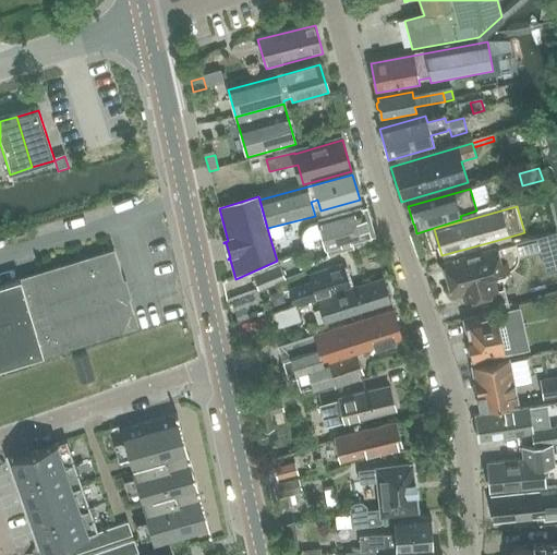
[(326,251),(330,250),(333,256),(354,250),(353,244),(375,238),(367,210),(319,224),(326,251)]
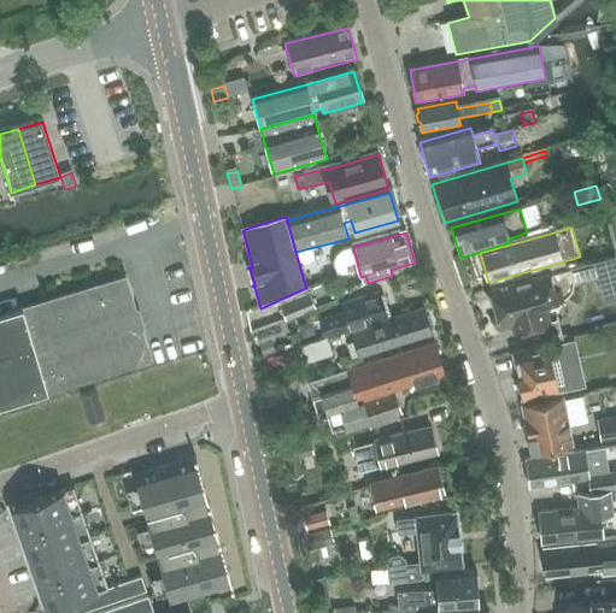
[(558,275),(491,293),(500,324),(514,320),(517,334),(517,335),(518,335),(518,336),(520,336),(520,337),(521,337),(522,337),(523,337),(523,336),(524,336),(526,335),(526,334),(526,332),(539,328),(545,347),(563,341),(557,322),(547,324),(543,307),(562,302),(568,299),(572,294),(573,292),(573,289),(600,282),(606,302),(615,299),(615,260),(585,269),(558,275)]
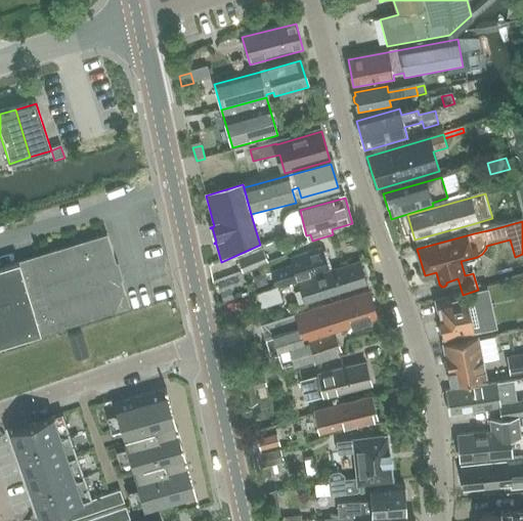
[(115,266),(106,239),(35,261),(0,271),(0,348),(41,336),(42,337),(128,310),(120,283),(122,281),(117,265),(115,266)]
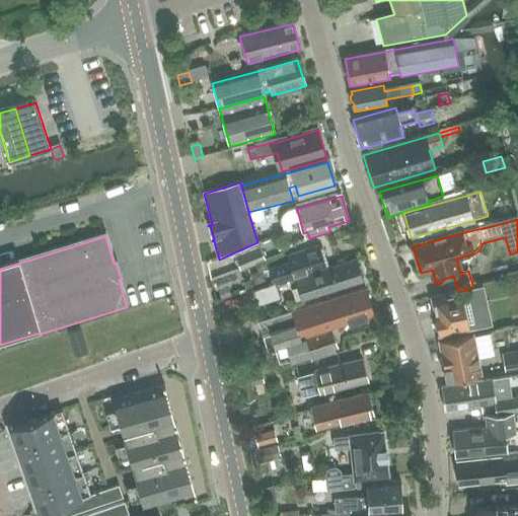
[(274,286),(283,282),(326,268),(323,262),(319,246),(289,256),(291,265),(270,271),(274,286)]
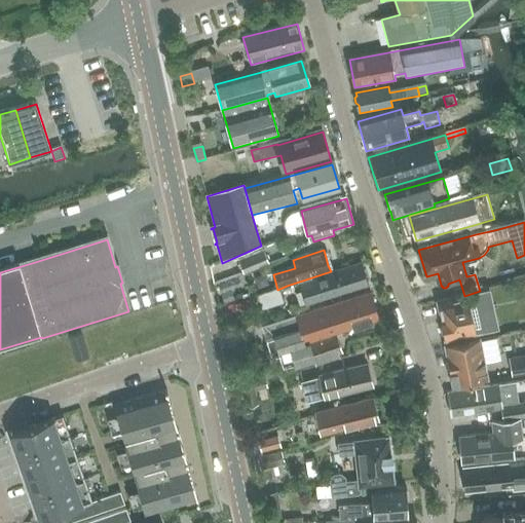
[(245,275),(269,265),(264,251),(239,261),(245,275)]
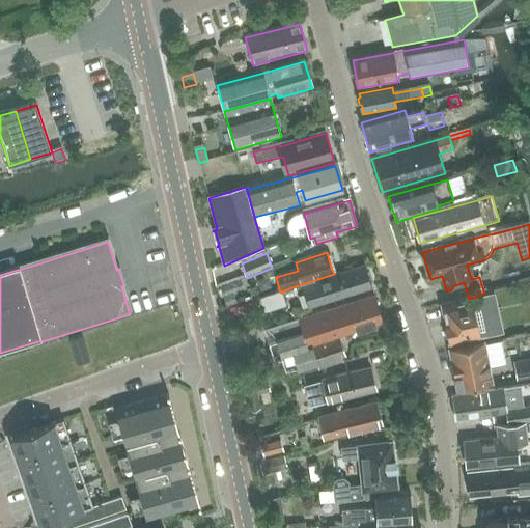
[(310,309),(372,289),(365,267),(303,286),(310,309)]
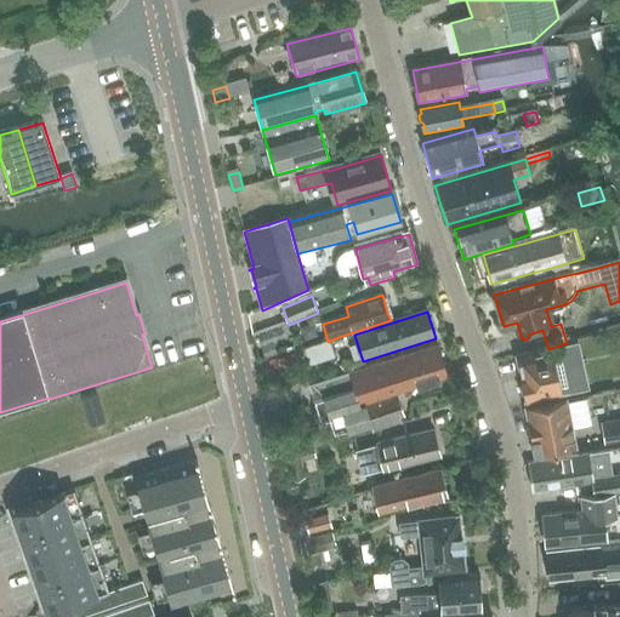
[(261,348),(284,340),(280,330),(257,338),(261,348)]
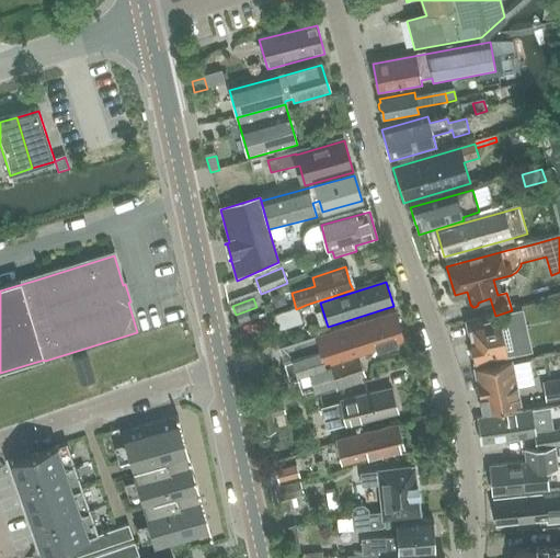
[(298,308),(296,309),(275,315),(280,331),(303,323),(298,308)]
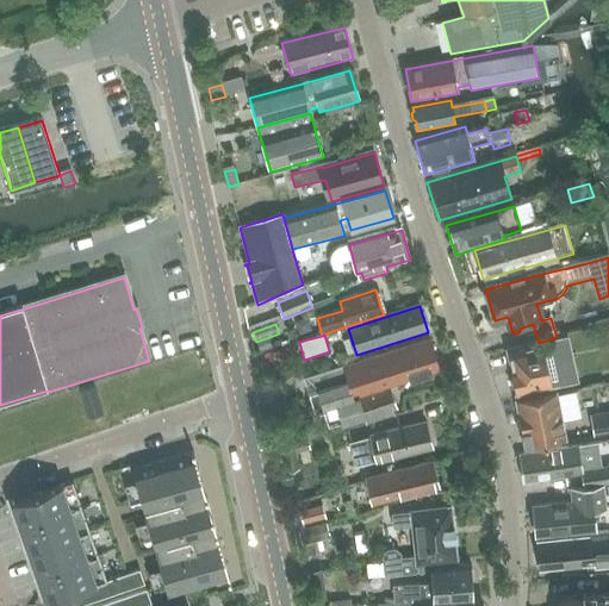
[(573,357),(569,337),(545,343),(544,342),(541,342),(542,343),(508,351),(516,397),(560,387),(555,367),(547,369),(546,363),(573,357)]
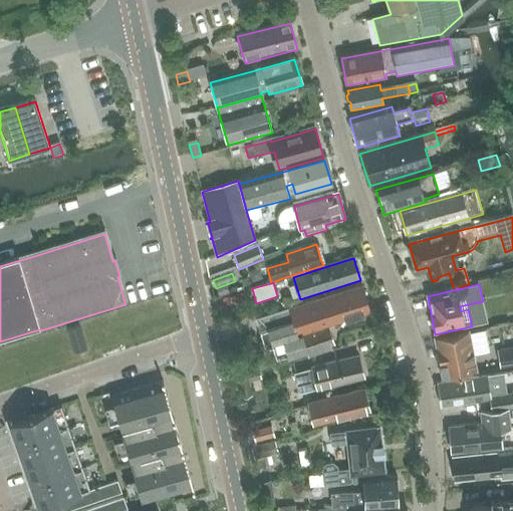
[(294,322),(298,336),(370,314),(362,288),(257,320),(262,337),(281,331),(280,327),(294,322)]
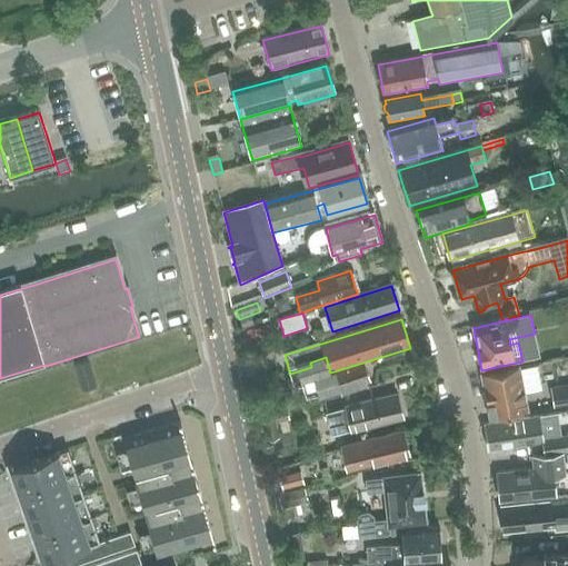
[(331,374),(330,373),(326,357),(310,363),(311,367),(290,374),(295,390),(304,387),(307,398),(324,394),(325,396),(340,390),(341,393),(370,384),(364,364),(331,374)]
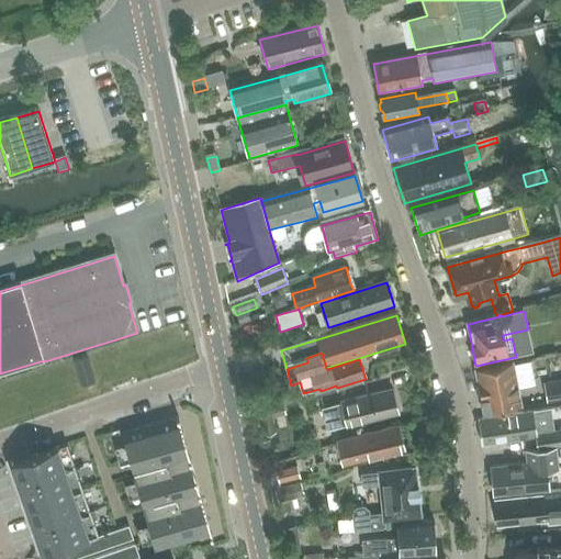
[(485,414),(522,406),(513,365),(477,371),(485,414)]
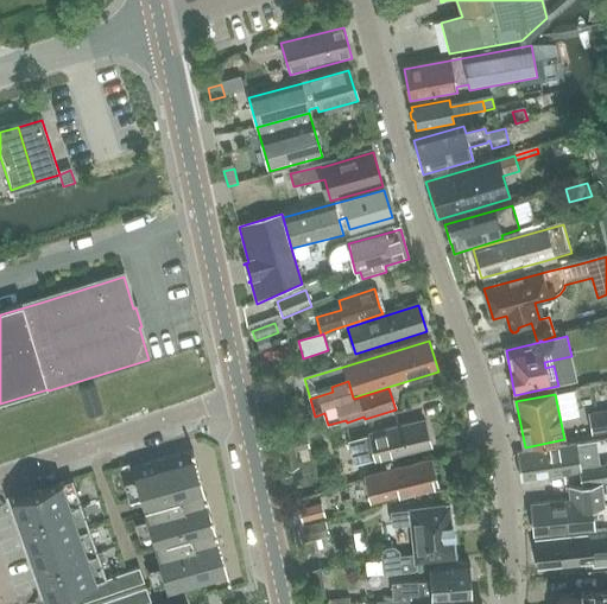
[(593,438),(606,434),(606,412),(589,417),(593,438)]
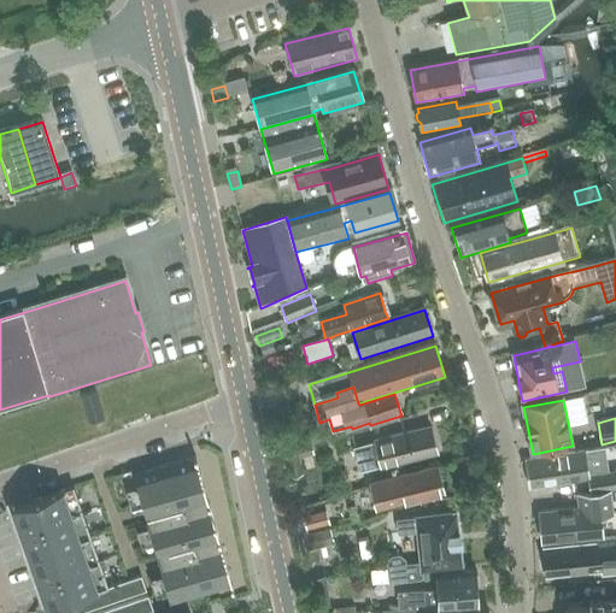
[(382,470),(438,457),(430,429),(376,442),(353,448),(359,473),(369,471),(369,470),(382,466),(382,470)]
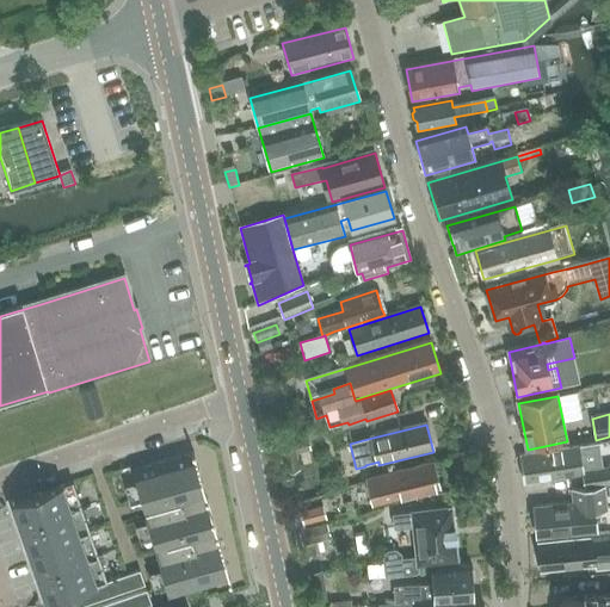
[(285,472),(300,470),(296,454),(310,452),(307,435),(278,441),(285,472)]
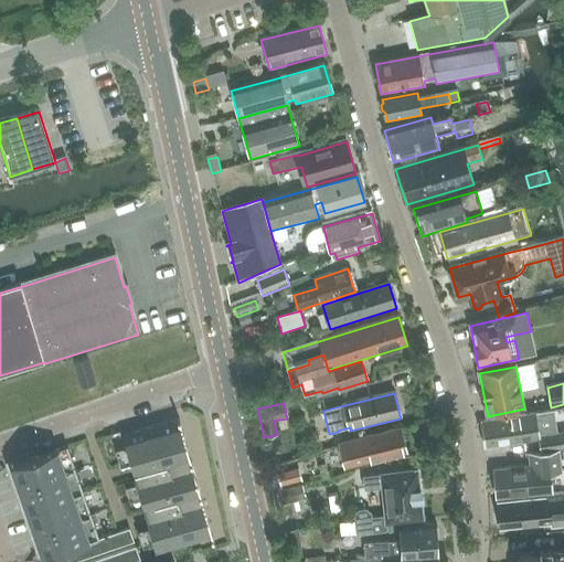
[(544,453),(561,452),(561,451),(563,449),(563,432),(557,433),(554,412),(481,424),(485,449),(540,441),(539,438),(543,437),(544,453)]
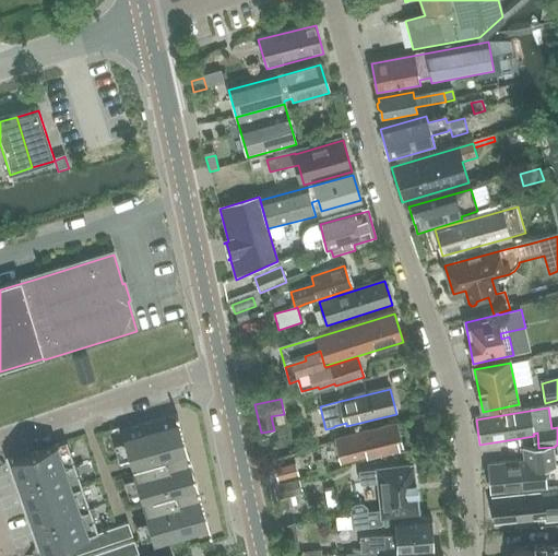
[(133,471),(189,456),(178,416),(122,433),(133,471)]
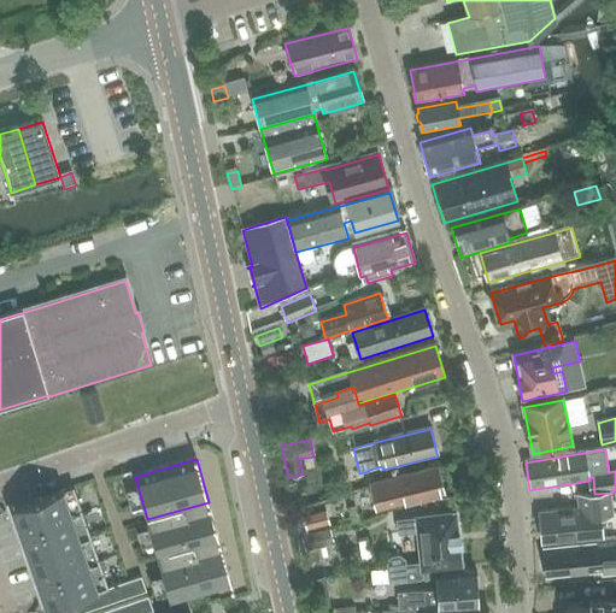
[(377,512),(445,496),(438,469),(370,484),(377,512)]
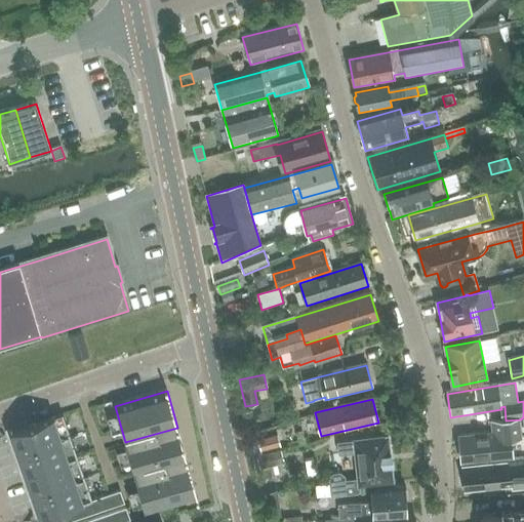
[(19,456),(71,439),(63,416),(12,434),(19,456)]
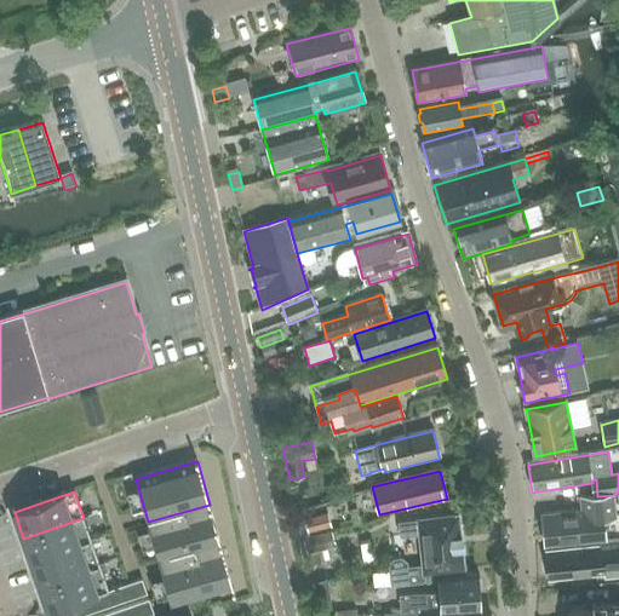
[(546,548),(596,543),(607,542),(606,520),(618,519),(615,495),(597,496),(579,498),(580,513),(543,517),(546,548)]
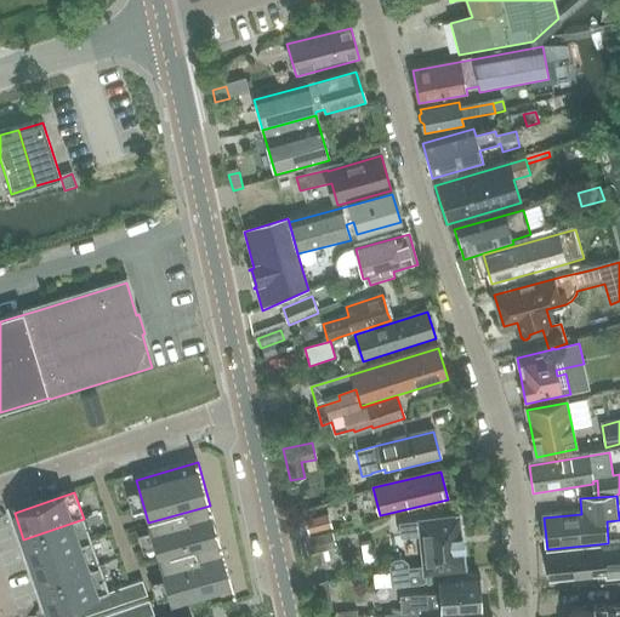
[(148,523),(160,565),(222,548),(210,506),(148,523)]
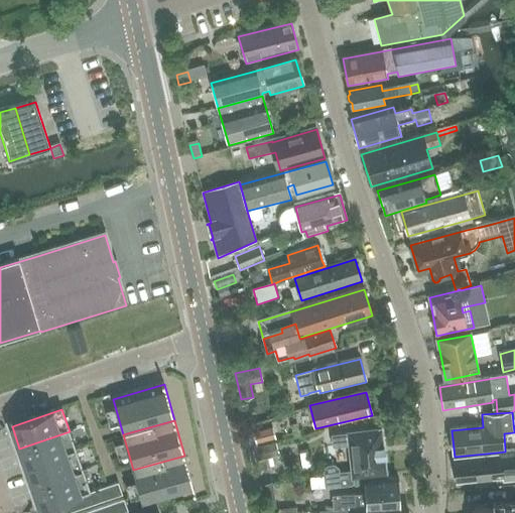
[(274,440),(272,429),(254,434),(256,444),(274,440)]
